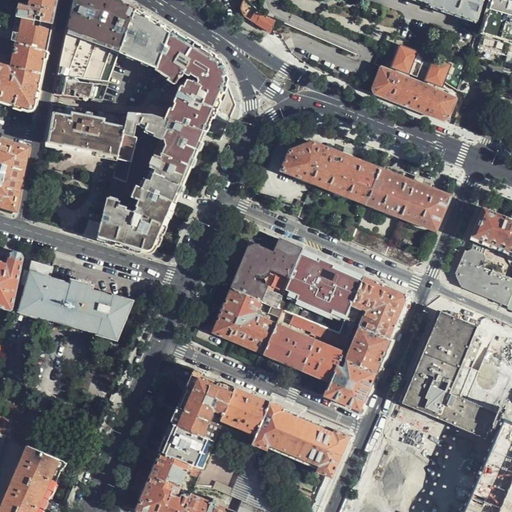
[(30,0),(29,5),(19,3),(17,16),(53,24),(57,0),(30,0)]
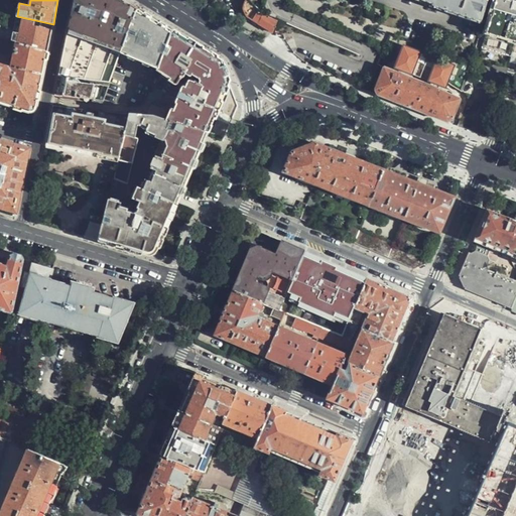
[(76,0),(74,12),(60,76),(113,84),(123,53),(139,10),(129,3),(123,0),(76,0)]
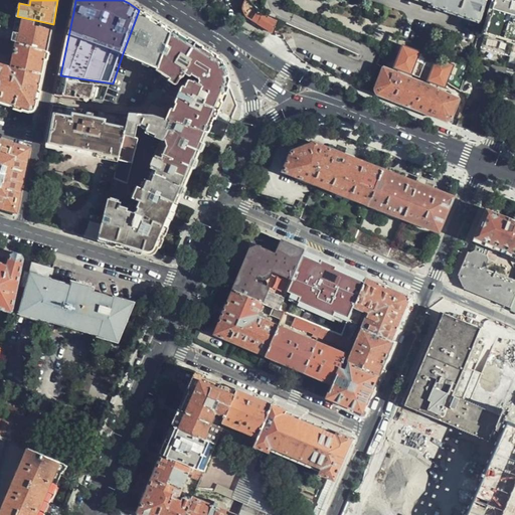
[(255,14),(258,10),(254,9),(252,7),(245,0),(244,0),(244,2),(241,8),(240,12),(241,14),(243,16),(244,16),(245,17),(244,19),(251,23),(272,35),(276,24),(255,14)]
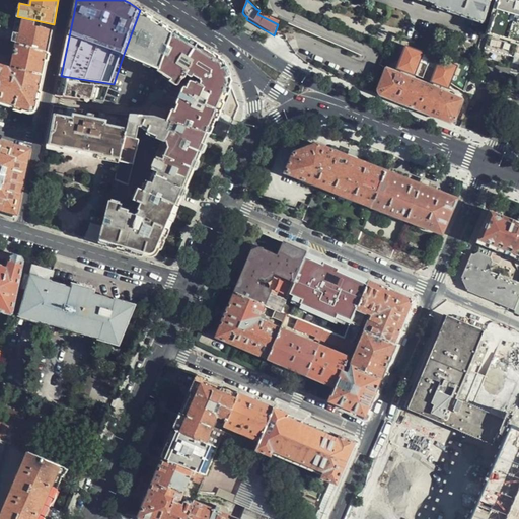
[(489,0),(415,0),(423,2),(434,6),(433,7),(482,24),(489,0)]
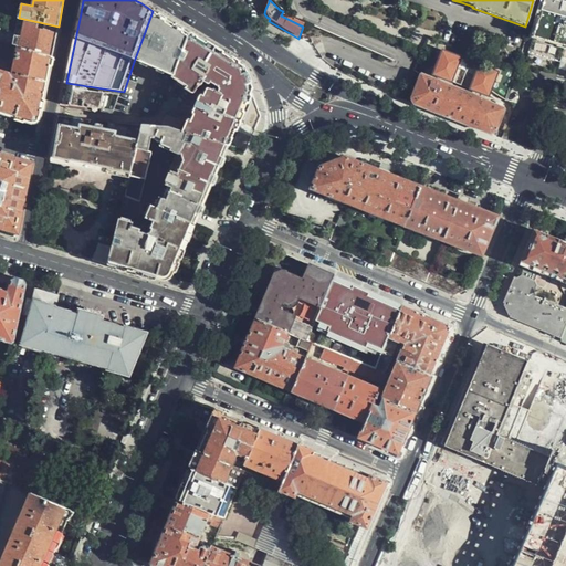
[(565,0),(543,0),(540,11),(542,11),(540,16),(538,16),(532,37),(534,38),(530,53),(565,63),(565,0)]
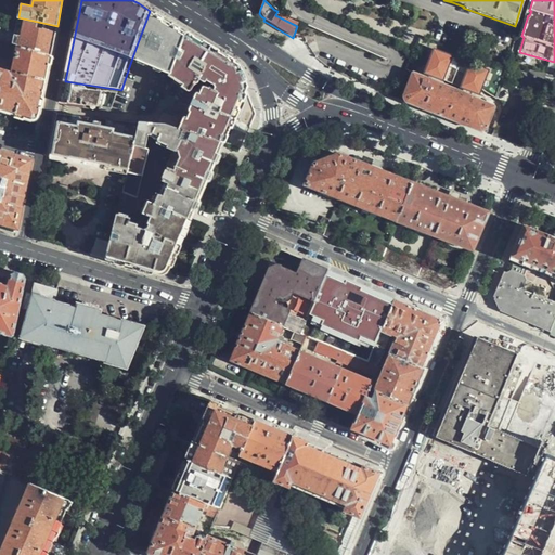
[(169,23),(150,11),(132,57),(171,75),(186,34),(169,23)]
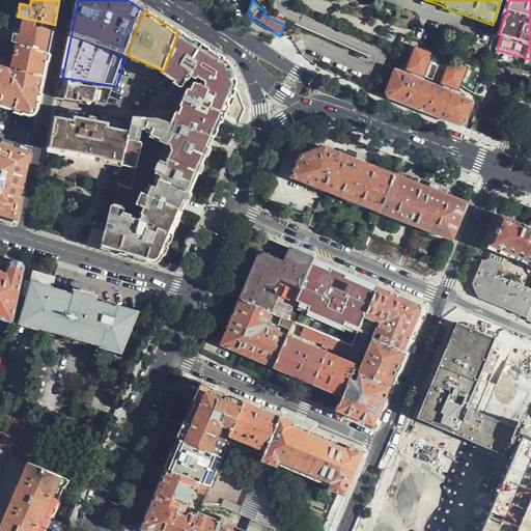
[(12,40),(17,43),(50,52),(52,42),(55,25),(18,17),(12,40)]
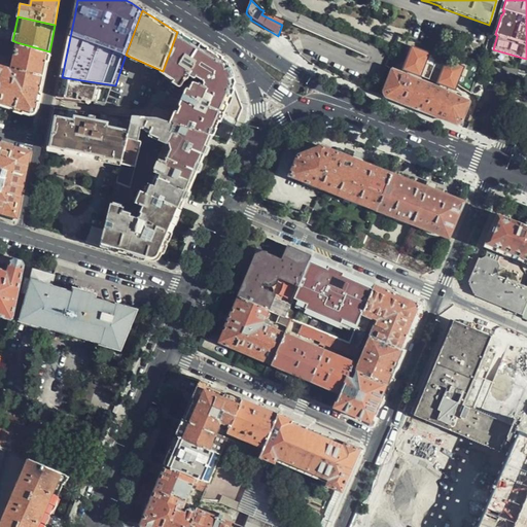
[(172,126),(212,138),(222,116),(235,84),(225,62),(187,38),(177,32),(163,71),(163,74),(168,76),(167,77),(183,86),(186,79),(190,78),(192,74),(198,77),(200,75),(203,76),(207,78),(208,81),(201,81),(195,91),(194,91),(192,91),(191,91),(189,94),(182,106),(182,108),(184,109),(181,114),(180,115),(178,114),(172,126)]
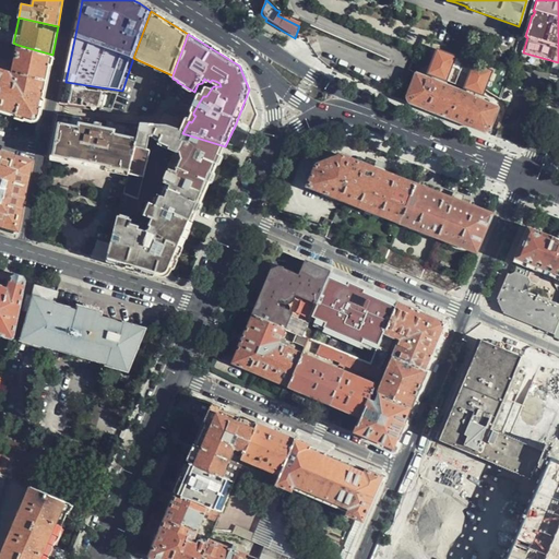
[(13,43),(0,38),(0,52),(10,56),(13,43)]
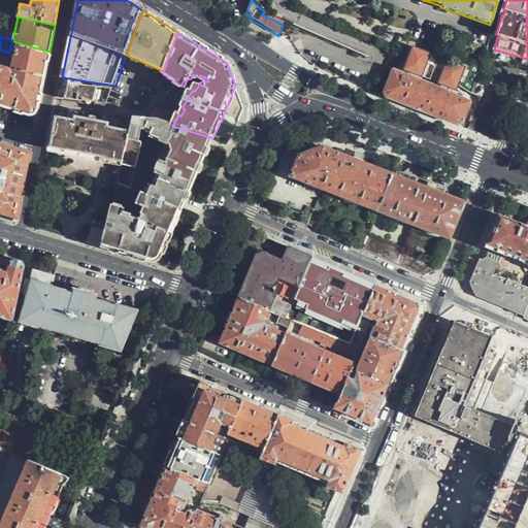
[(2,64),(0,71),(0,104),(10,107),(12,108),(15,109),(32,114),(34,114),(35,113),(36,112),(37,111),(45,71),(50,52),(17,42),(12,63),(11,66),(2,64)]
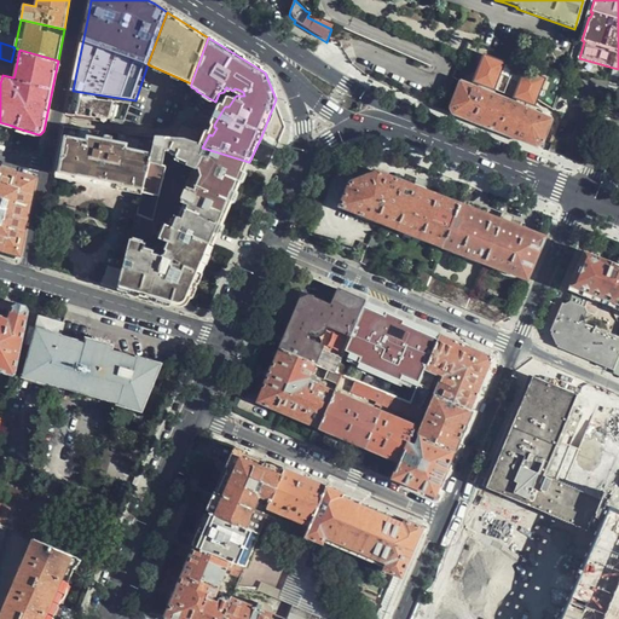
[(485,53),(473,82),(496,92),(497,88),(514,94),(513,98),(536,108),(548,77),(485,53)]
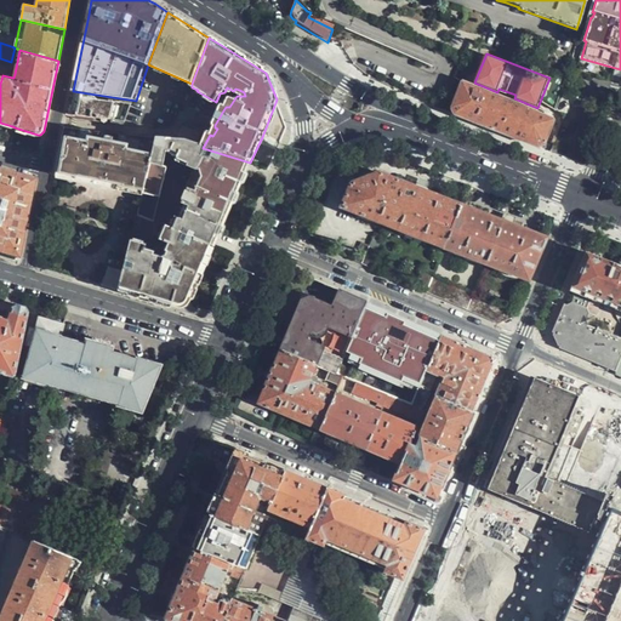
[(455,113),(540,147),(546,144),(558,115),(537,108),(514,98),(497,92),(474,83),(462,78),(451,107),(455,113)]
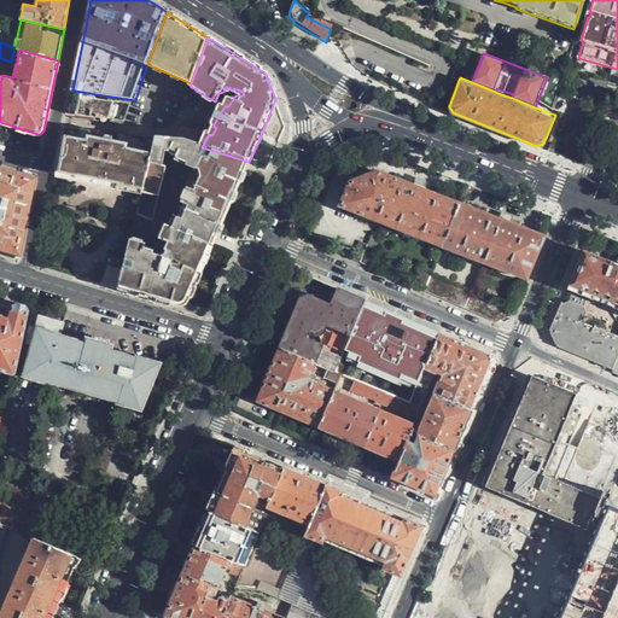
[(73,91),(68,116),(70,117),(75,117),(126,124),(135,100),(73,91)]
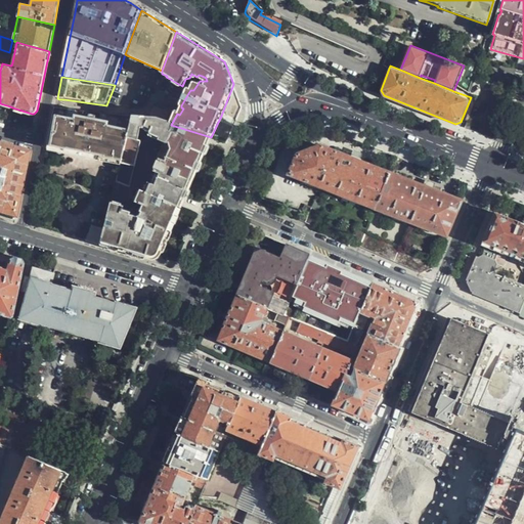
[(61,107),(55,106),(48,149),(121,164),(133,117),(102,113),(101,120),(99,119),(99,116),(95,115),(94,119),(90,118),(90,112),(61,107)]
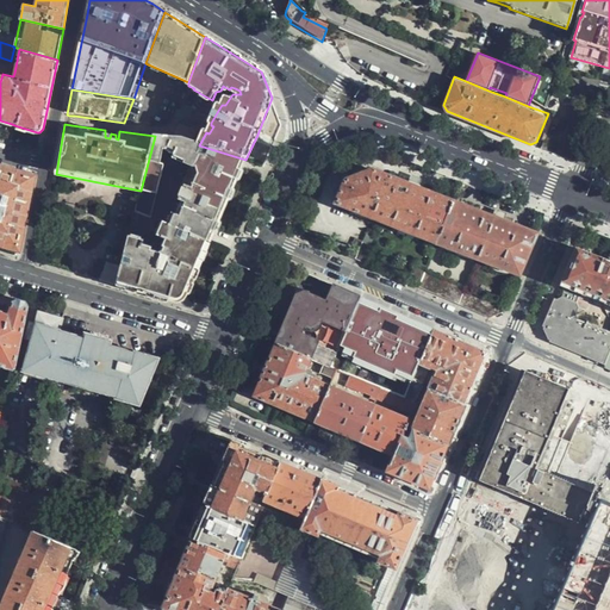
[(182,128),(176,138),(194,143),(199,135),(182,128)]
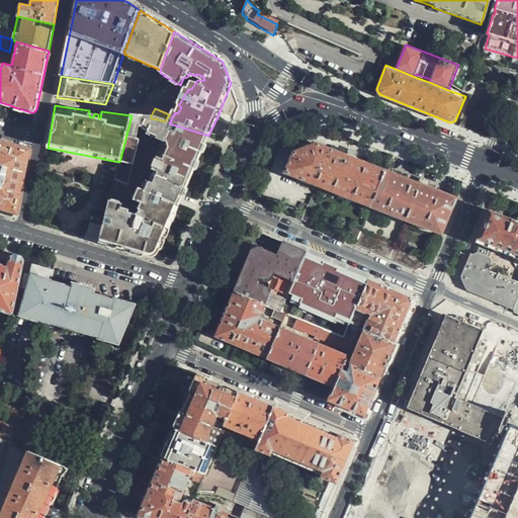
[(144,192),(178,206),(181,198),(185,190),(205,144),(206,140),(208,136),(169,123),(165,121),(150,117),(132,115),(119,162),(114,181),(126,185),(140,143),(137,141),(140,128),(148,132),(149,135),(149,136),(165,141),(165,147),(158,158),(155,157),(151,171),(152,172),(149,183),(147,182),(144,192)]
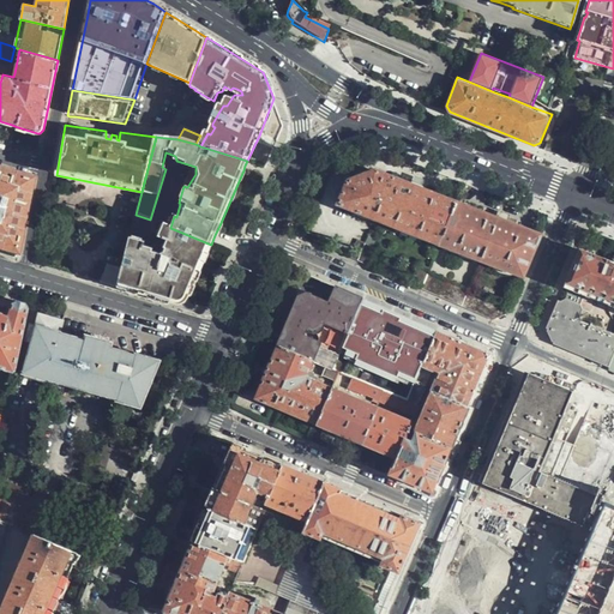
[(0,247),(22,254),(38,174),(11,167),(0,163),(0,247)]
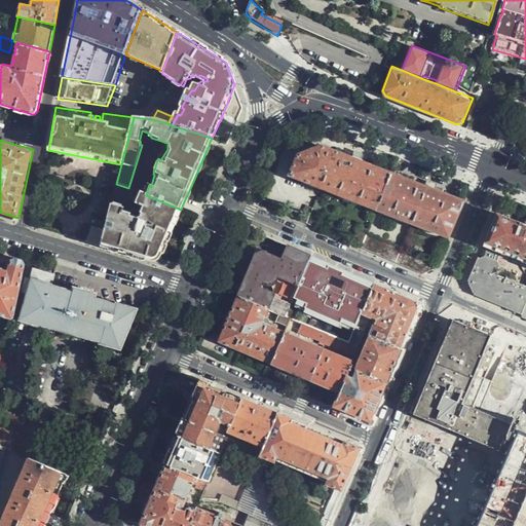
[(376,211),(390,175),(362,163),(363,162),(357,160),(352,158),(351,159),(321,147),(297,155),(289,176),(376,211)]
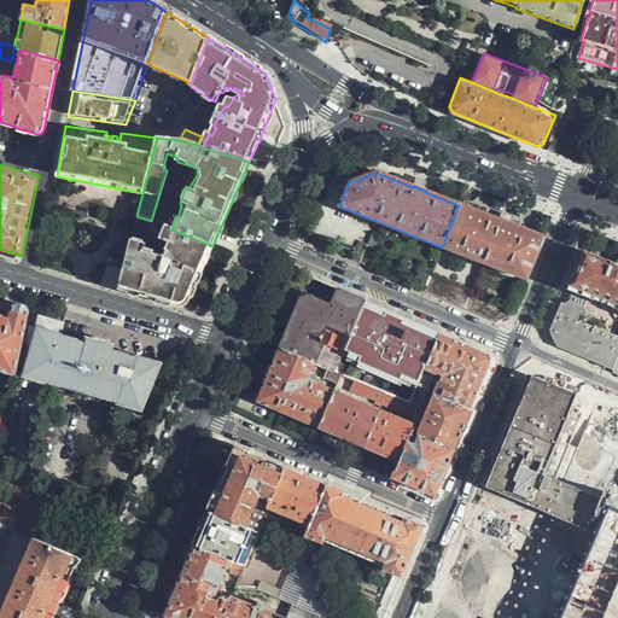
[(502,222),(459,205),(442,248),(525,280),(542,238),(509,225),(509,223),(506,222),(502,221),(502,222)]
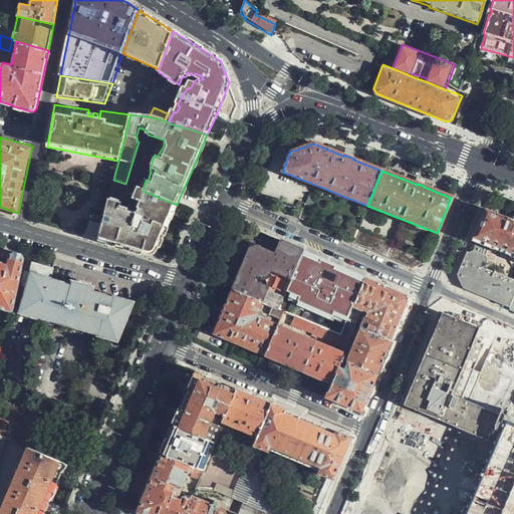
[(132,187),(125,184),(113,180),(109,195),(123,201),(129,199),(132,187)]
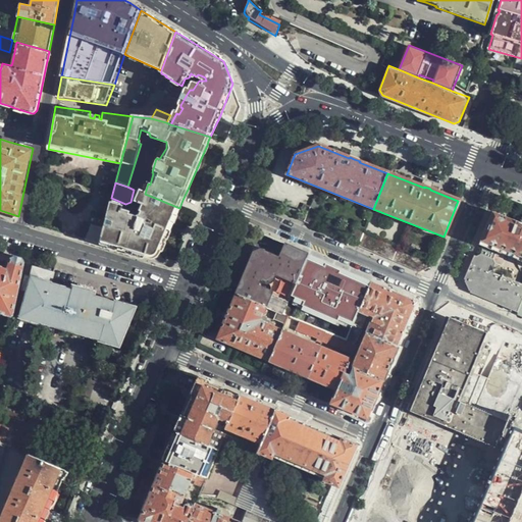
[(157,258),(159,254),(163,246),(171,228),(179,208),(145,194),(139,192),(135,204),(143,208),(140,220),(123,214),(124,208),(110,203),(103,226),(100,244),(121,250),(149,258),(153,259),(157,258)]
